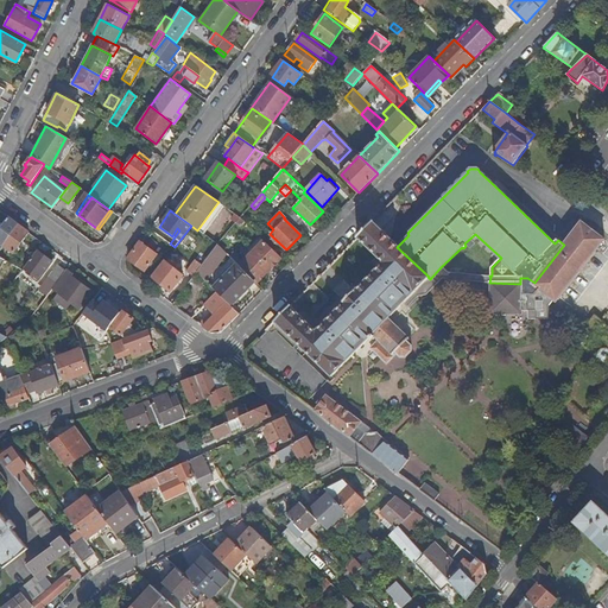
[(290,211),(289,213),(286,216),(293,225),(298,220),(290,211)]
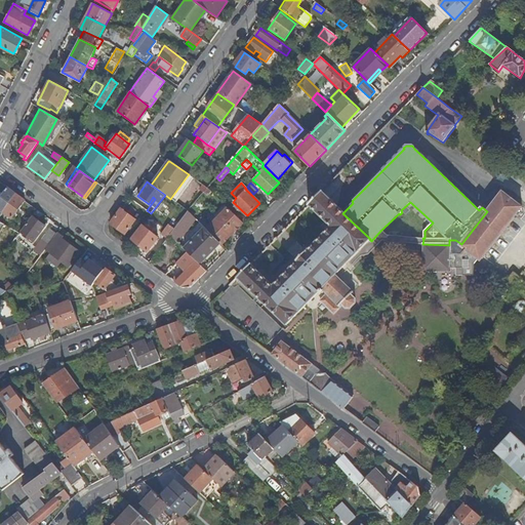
[(0,214),(2,212),(15,195),(7,189),(0,197),(0,214)]
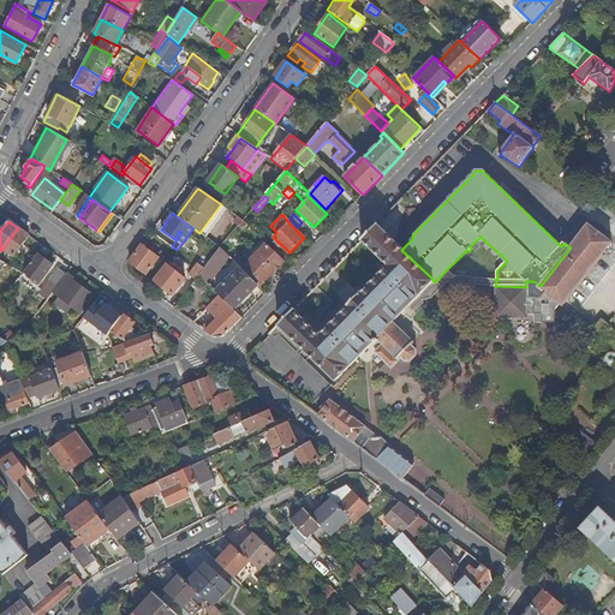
[(401,250),(376,224),(360,239),(388,266),(359,294),(358,293),(358,294),(357,293),(356,294),(357,297),(350,304),(347,303),(346,304),(347,305),(346,306),(347,306),(318,335),(292,309),(278,324),(334,381),(375,339),(381,345),(374,353),(389,369),(398,359),(396,358),(399,356),(404,362),(410,362),(416,356),(416,351),(410,345),(411,344),(412,345),(413,344),(412,342),(413,341),(412,340),(411,341),(402,333),(402,332),(401,330),(401,332),(395,327),(392,322),(433,280),(434,280),(401,250)]
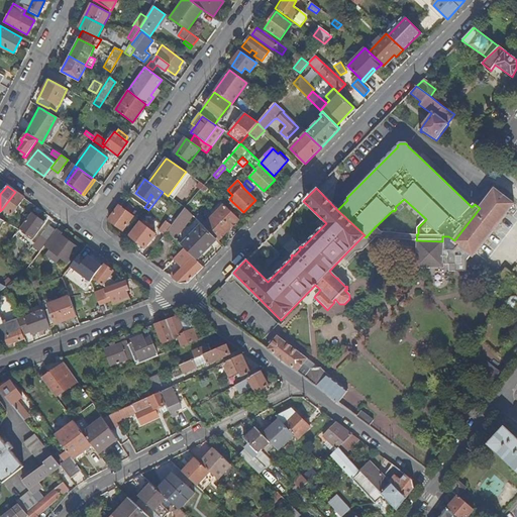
[(495,189),(480,208),(454,240),(453,242),(471,254),(473,256),(514,204),(495,189)]
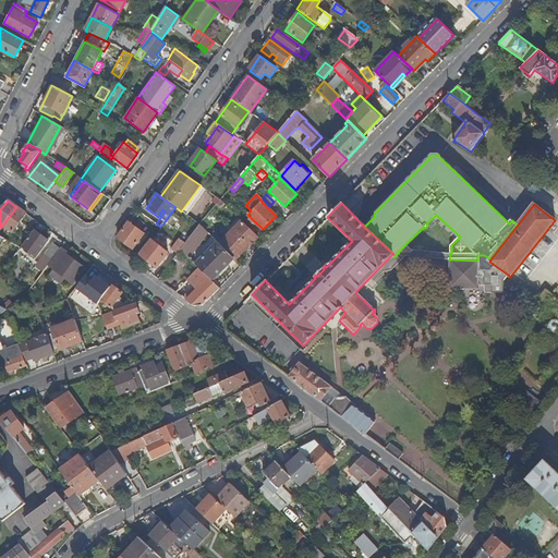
[(12,233),(25,214),(16,207),(2,226),(12,233)]
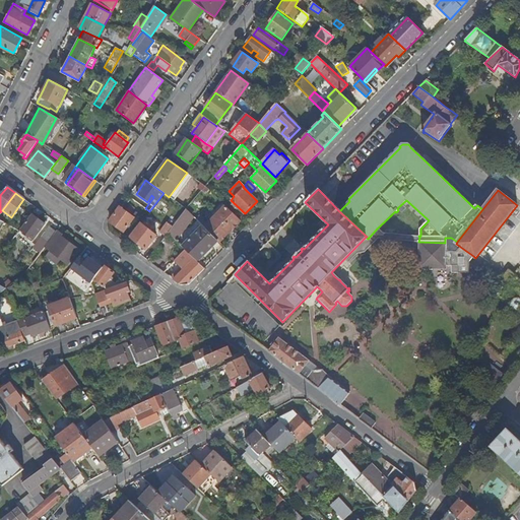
[(134,208),(124,201),(109,222),(123,233),(133,218),(130,215),(134,208)]
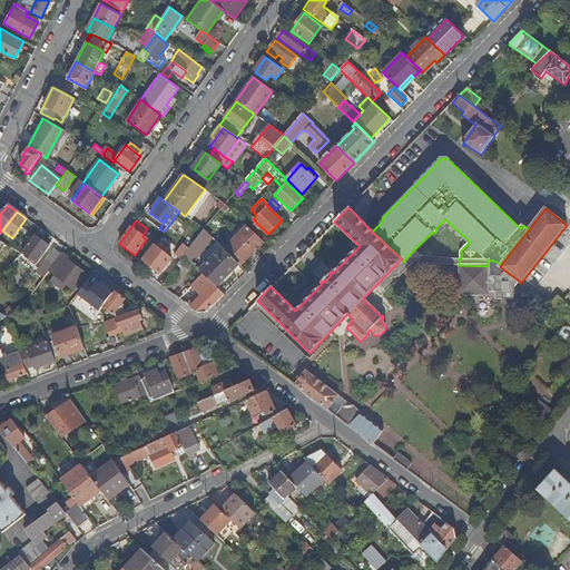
[(264,243),(246,226),(227,246),(224,243),(224,242),(219,237),(216,242),(223,248),(239,264),(242,266),(264,243)]
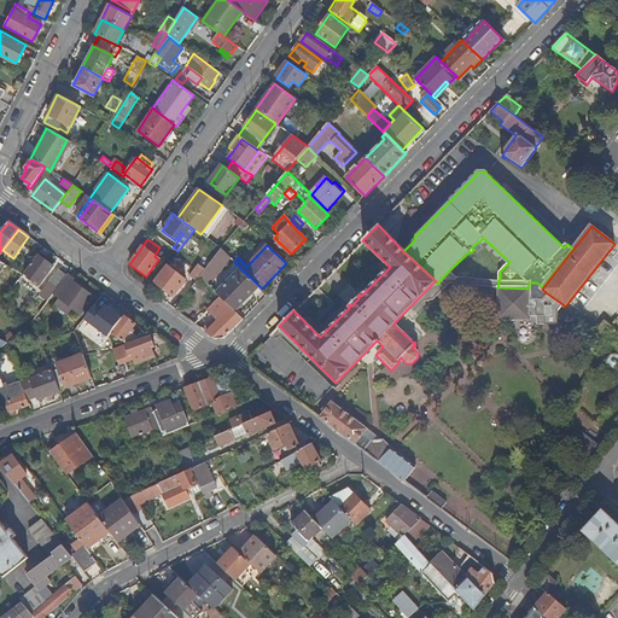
[(229,257),(221,249),(199,277),(209,286),(229,257)]
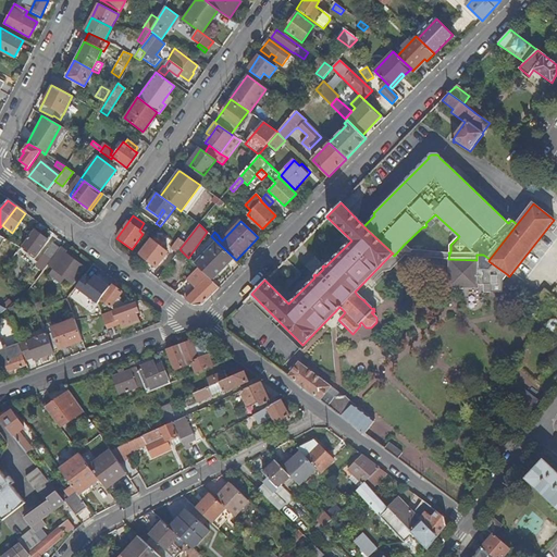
[(40,235),(34,230),(21,247),(35,257),(47,240),(40,235)]
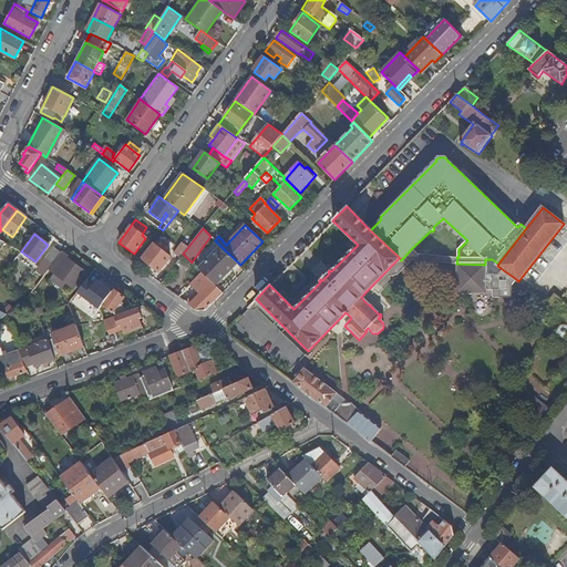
[(169,258),(153,245),(142,258),(158,271),(166,263),(167,264),(169,261),(167,260),(169,258)]
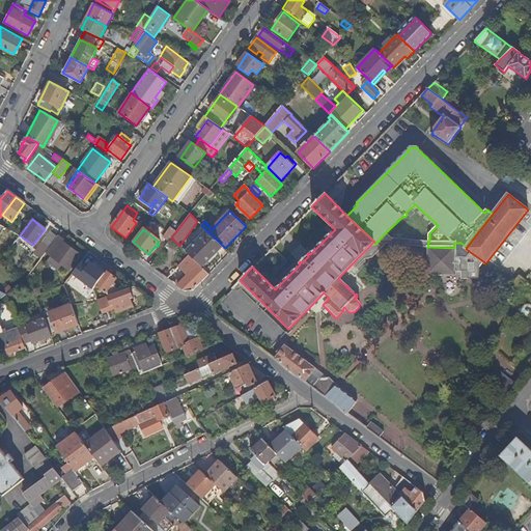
[(187,252),(189,254),(201,267),(223,246),(207,231),(187,252)]
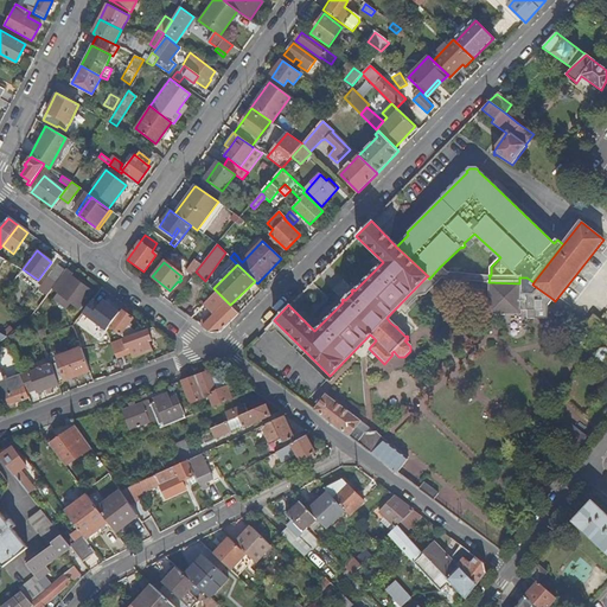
[(16,279),(23,270),(14,266),(8,275),(16,279)]
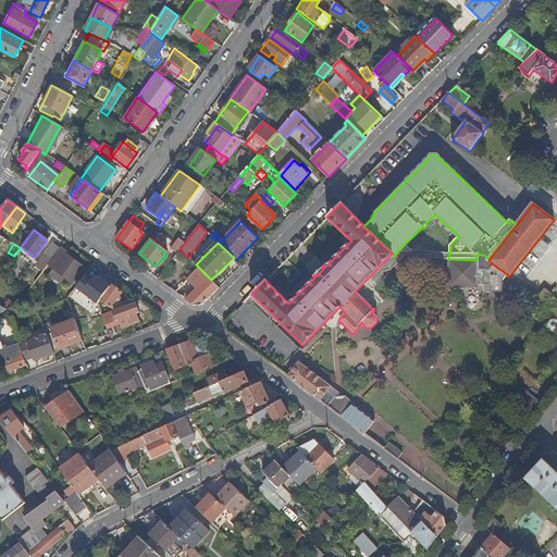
[(51,260),(60,249),(52,244),(42,256),(50,261),(51,260)]
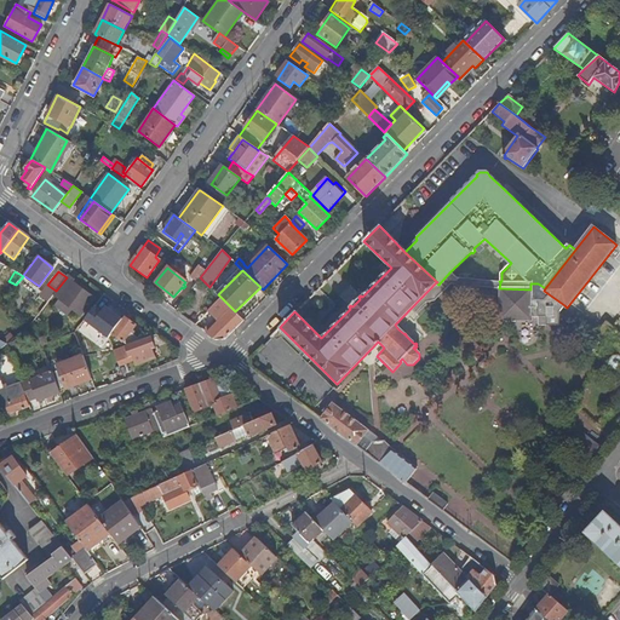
[(438,285),(436,282),(395,325),(399,329),(424,303),(434,300),(451,283),(499,288),(500,282),(455,279),(449,273),(438,285)]
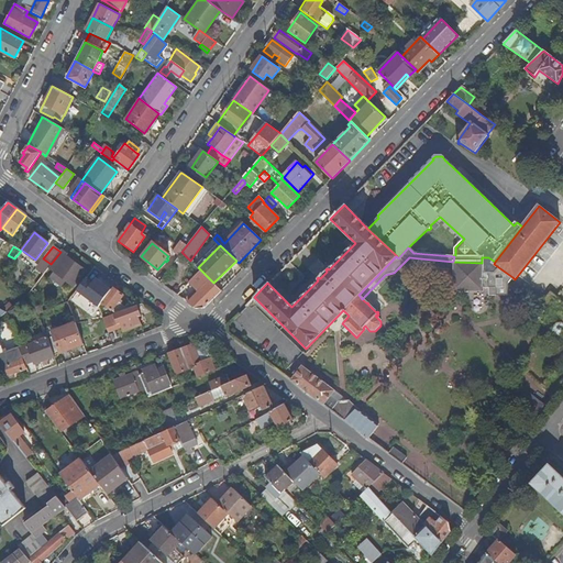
[(67,254),(62,250),(61,252),(52,263),(57,266),(53,273),(65,282),(67,279),(74,285),(85,271),(66,257),(67,254)]
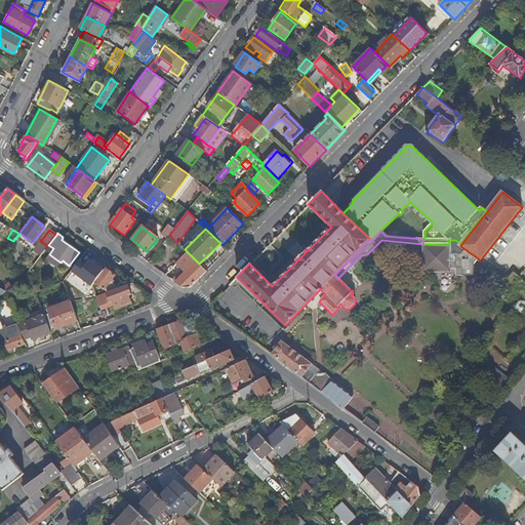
[(460,246),(461,244),(455,240),(449,240),(449,245),(422,244),(422,271),(449,272),(449,269),(456,269),(455,276),(474,277),(474,265),(478,258),(460,246)]
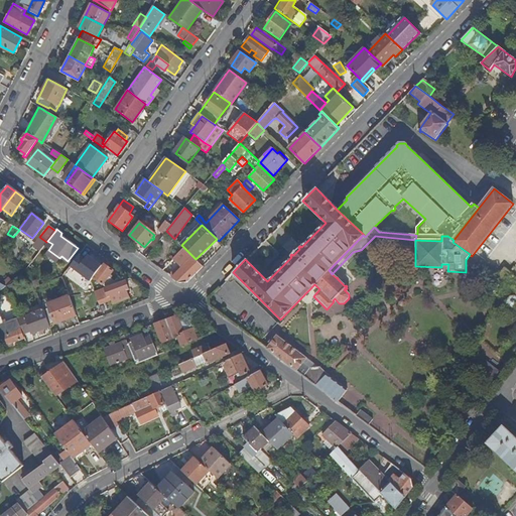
[(46,242),(39,237),(36,242),(43,247),(43,246),(46,242)]
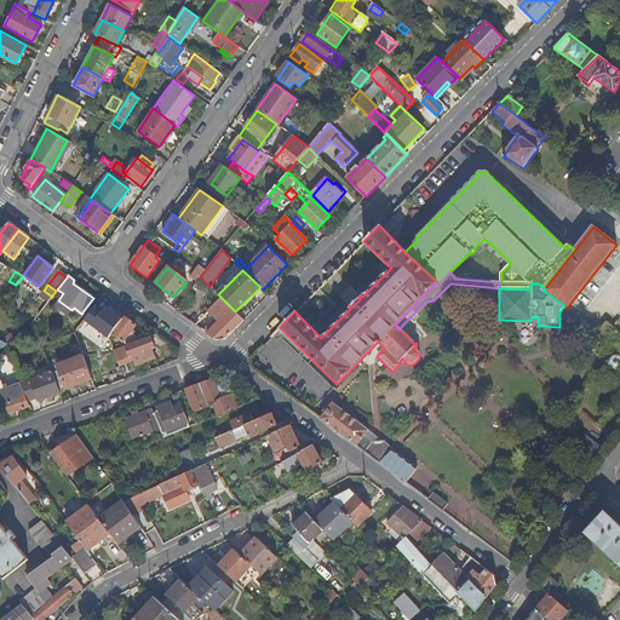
[(52,296),(58,300),(63,293),(57,290),(56,291),(52,296)]
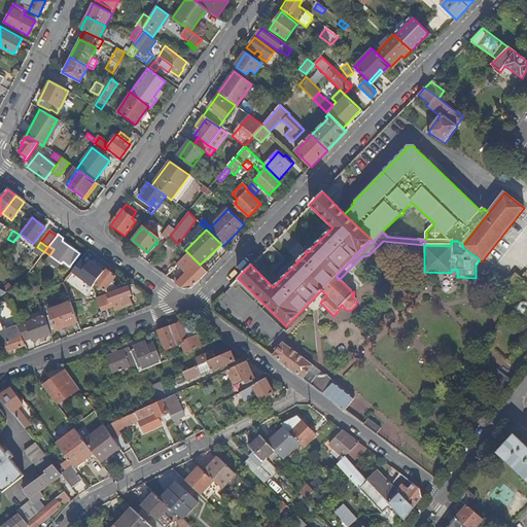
[(33,252),(40,257),(44,252),(37,247),(33,252)]
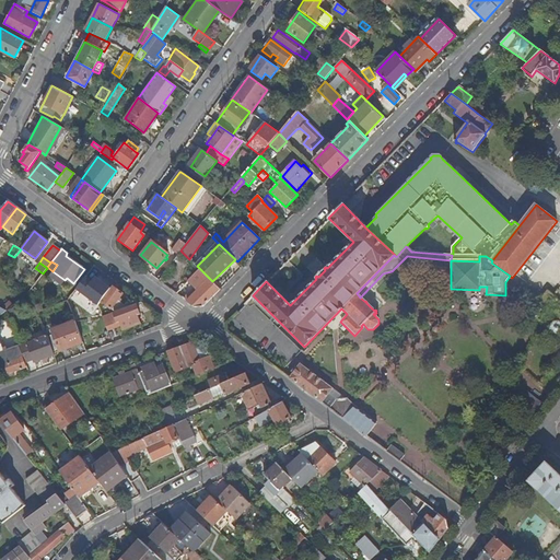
[(194,287),(184,299),(196,307),(203,306),(220,289),(212,281),(199,268),(187,281),(194,287)]
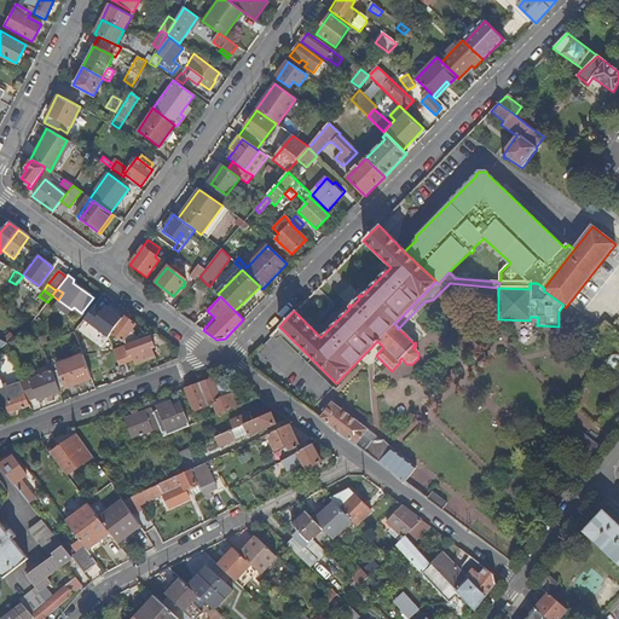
[(131,343),(139,340),(132,335),(129,334),(136,325),(123,317),(111,334),(125,345),(127,341),(131,343)]
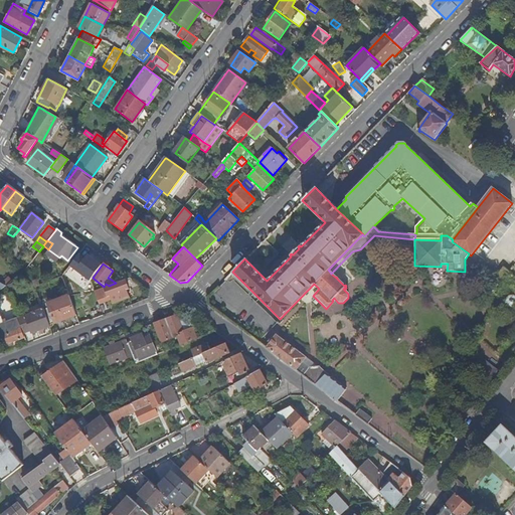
[(501,280),(504,279),(507,275),(507,273),(501,269),(496,275),(501,280)]
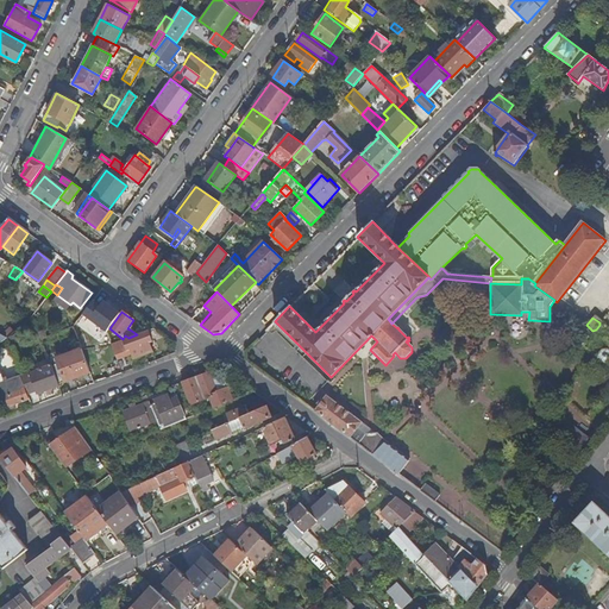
[(589,334),(579,328),(570,340),(578,346),(584,345),(588,339),(589,334)]
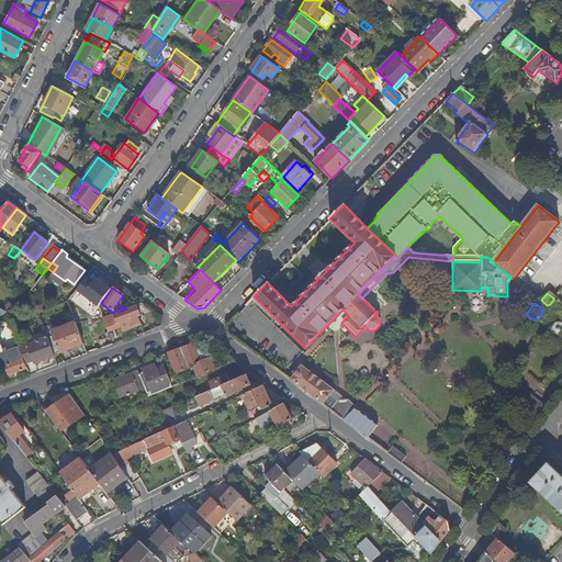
[(102,317),(107,332),(121,326),(123,332),(141,325),(137,316),(139,315),(136,307),(114,315),(114,313),(102,317)]
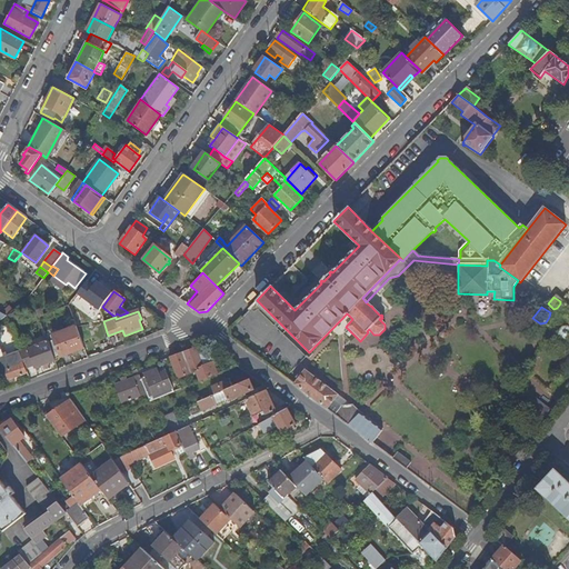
[(55,360),(85,349),(80,337),(76,327),(46,338),(48,342),(55,360)]
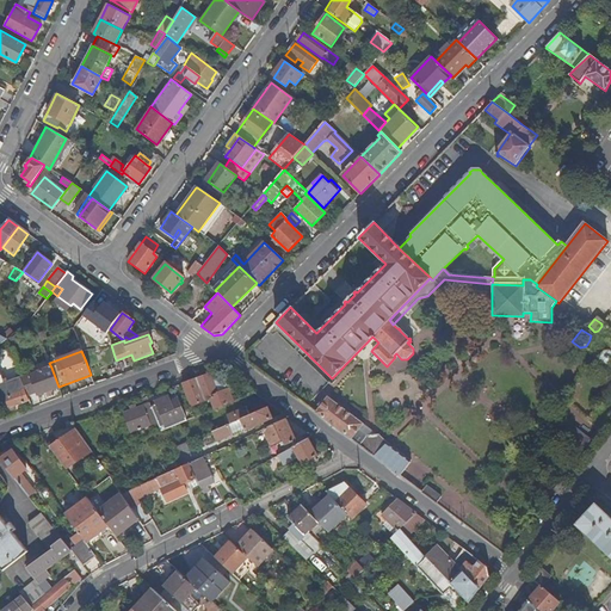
[(608,369),(609,368),(610,364),(610,352),(609,351),(608,351),(604,351),(598,358),(599,363),(608,369)]
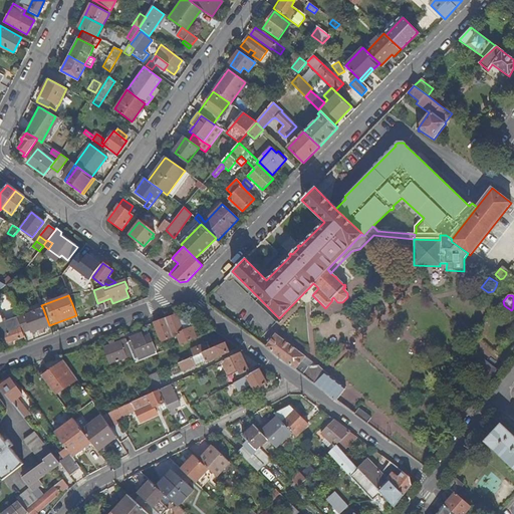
[(31,333),(49,326),(49,325),(43,309),(25,316),(30,331),(31,333)]
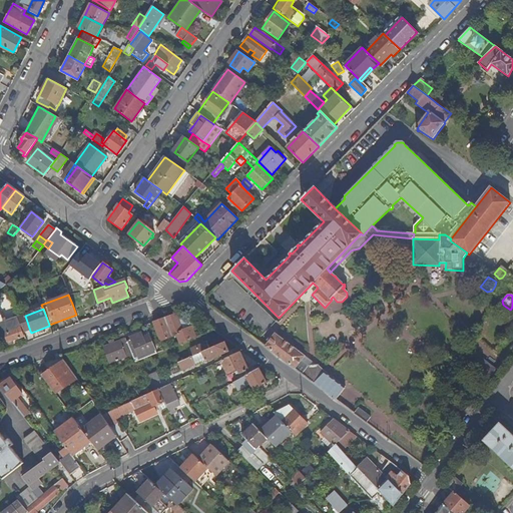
[(182,330),(176,315),(152,323),(160,342),(176,336),(180,344),(196,338),(191,327),(182,330)]
